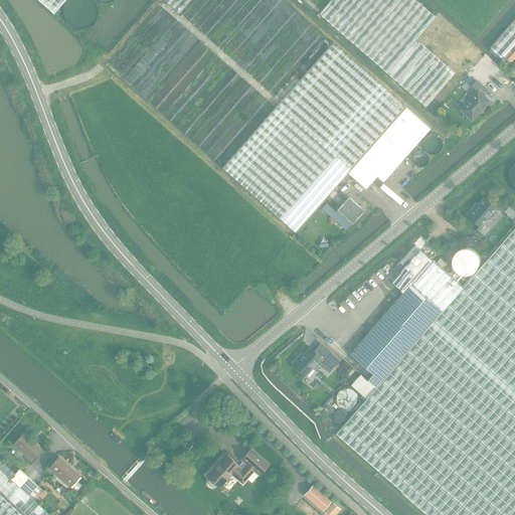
[(37,0),(54,14),(65,0),(37,0)]
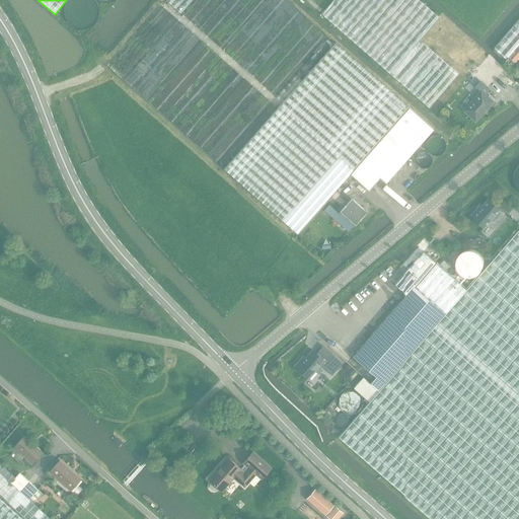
[(100,15),(100,14),(100,12),(99,9),(98,7),(96,5),(94,3),(91,1),(89,1),(86,0),(83,1),(81,1),(78,3),(76,4),(74,6),(73,8),(72,11),(72,14),(72,17),(73,20),(74,22),(76,24),(77,26),(80,27),(83,28),(85,28),(89,28),(91,28),(94,26),(96,24),(98,22),(99,20),(100,17),(100,15)]
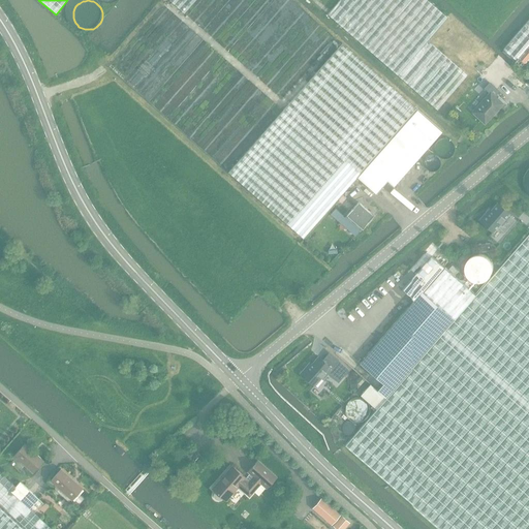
[(168,0),(183,12),(193,0),(168,0)]
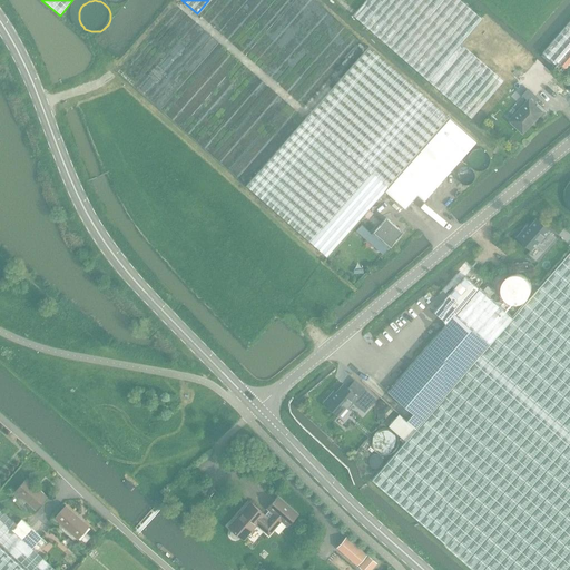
[(460,0),(365,0),(353,16),(472,119),(504,81),(461,43),(482,19),(460,0)]
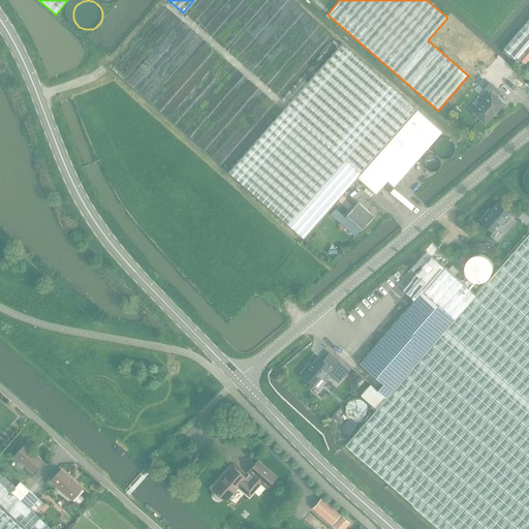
[(528,20),(503,51),(516,62),(528,47),(528,20)]
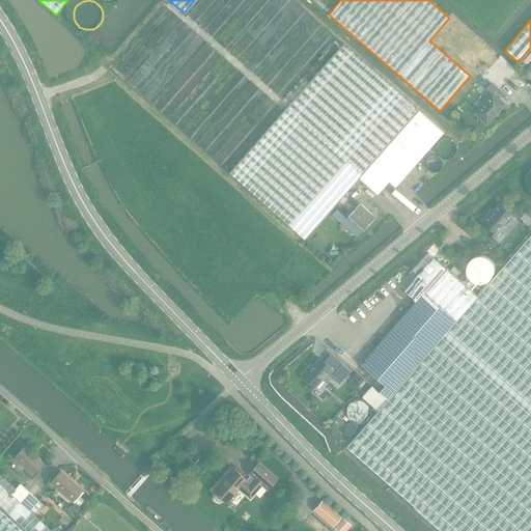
[(343,44),(229,174),(304,240),(358,177),(418,109),(343,44)]
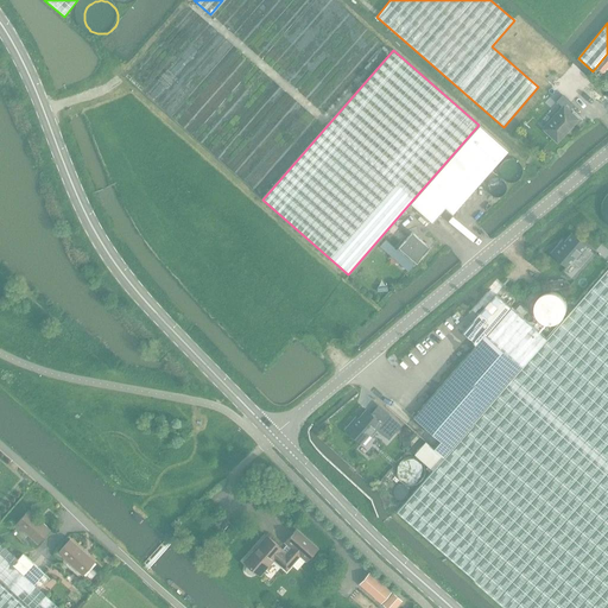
[(543,130),(557,143),(578,120),(569,112),(574,107),(563,96),(558,102),(563,107),(543,130)]
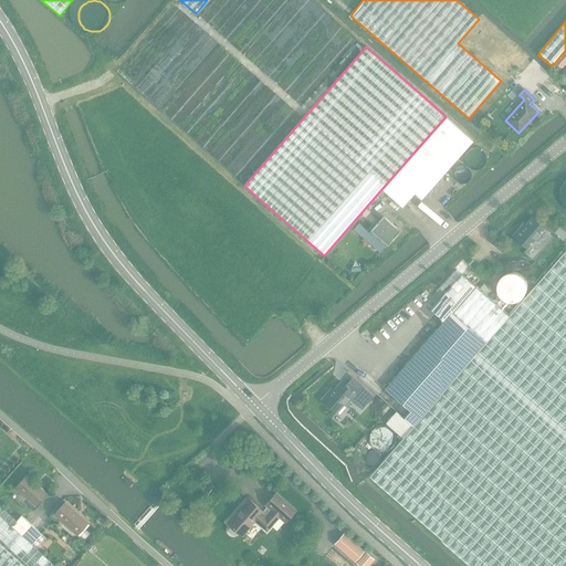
[(473,140),(446,116),(381,189),(401,208),(413,194),(420,199),(473,140)]
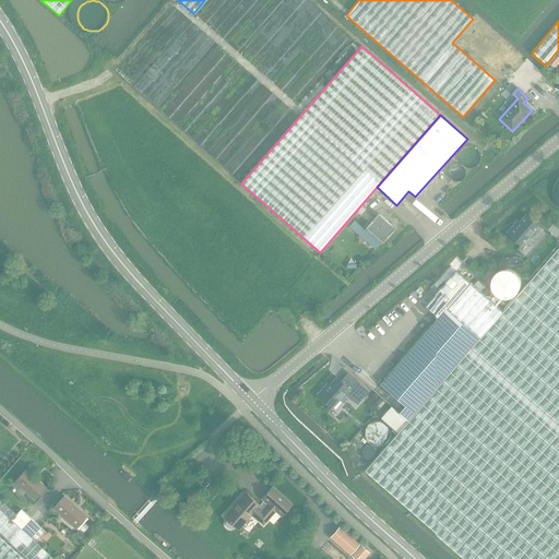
[(480,158),(480,154),(477,150),(474,146),(472,145),(470,145),(466,145),(463,146),(460,149),(458,151),(456,153),(455,155),(455,158),(456,163),(458,165),(459,167),(461,168),(463,169),(467,170),(470,170),(473,170),(476,168),(478,166),(479,164),(480,161),(480,158)]
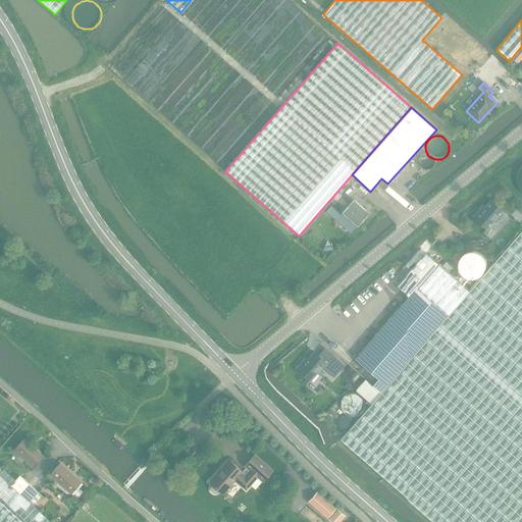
[(356,227),(369,213),(354,200),(341,215),(356,227)]
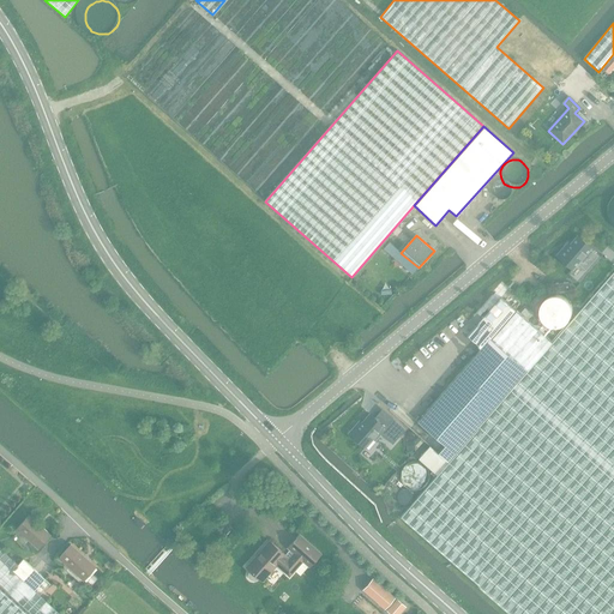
[(557,256),(572,270),(577,264),(585,271),(599,256),(593,251),(594,250),(577,236),(566,250),(564,247),(557,256)]
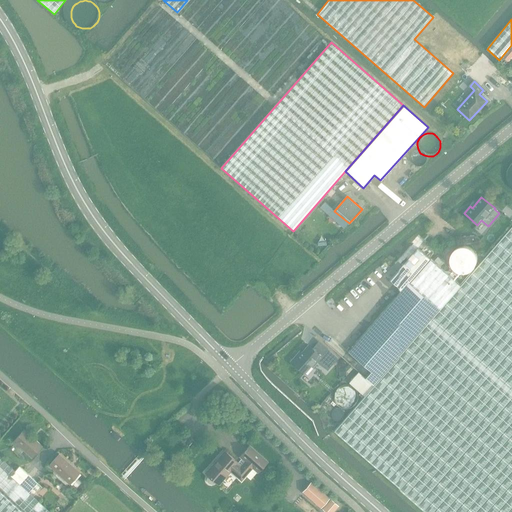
[(364,396),(334,431),(427,511),(511,511),(511,226),(461,285),(364,396)]
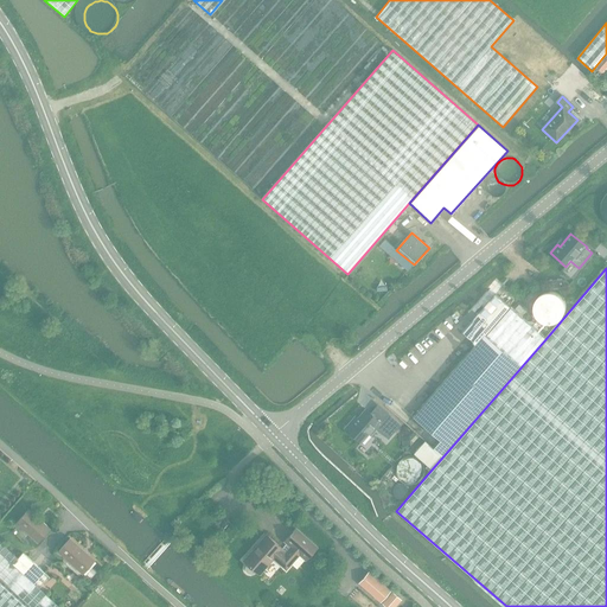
[(535,288),(525,299),(530,304),(540,293),(535,288)]
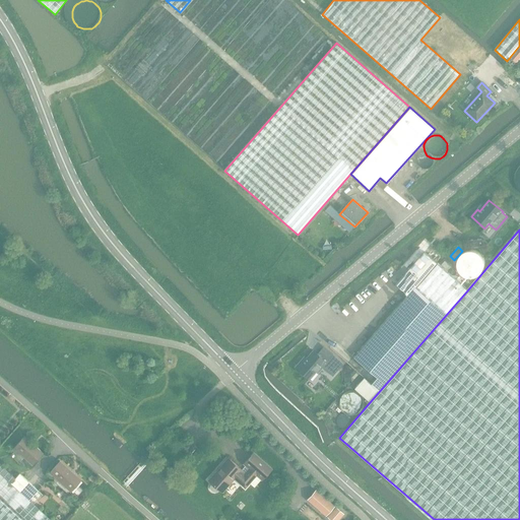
[(407,296),(353,358),(377,377),(371,384),(364,378),(354,389),(370,402),(468,289),(438,263),(425,252),(404,275),(396,285),(407,296)]
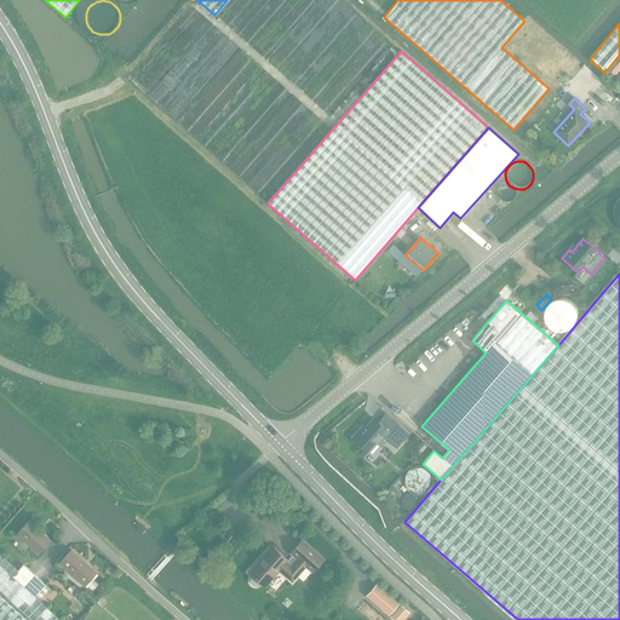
[(349,303),(339,315),(348,321),(350,319),(354,322),(361,313),(349,303)]
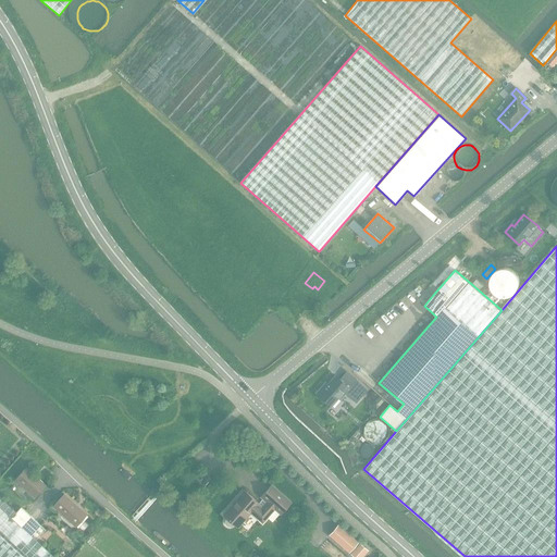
[(472,283),(479,287),(482,284),(475,279),(472,283)]
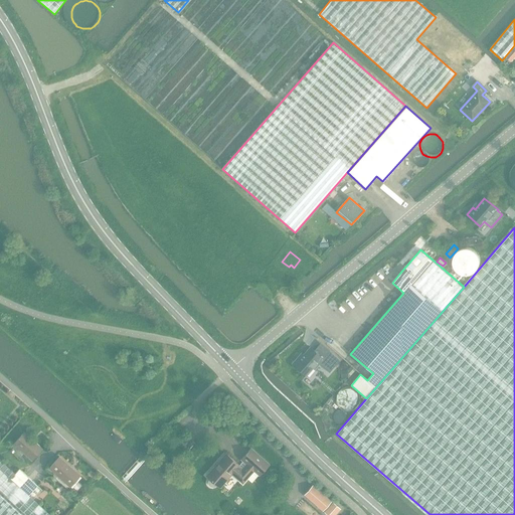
[(301,370),(306,375),(313,367),(315,369),(319,363),(329,372),(340,360),(321,344),(315,351),(310,347),(301,358),(299,357),(293,363),(295,365),(293,366),(299,372),(301,370)]
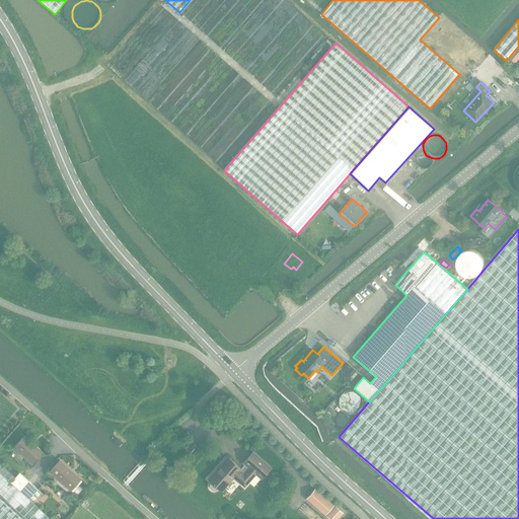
[(358,399),(357,395),(356,392),(354,391),(352,389),(350,388),(346,387),(343,387),(341,388),(337,390),(336,392),(334,394),(334,396),(334,399),(334,401),(334,403),(335,405),(337,408),(341,411),(345,412),(347,412),(350,411),(352,410),(354,409),(355,406),(356,404),(357,402),(358,399)]
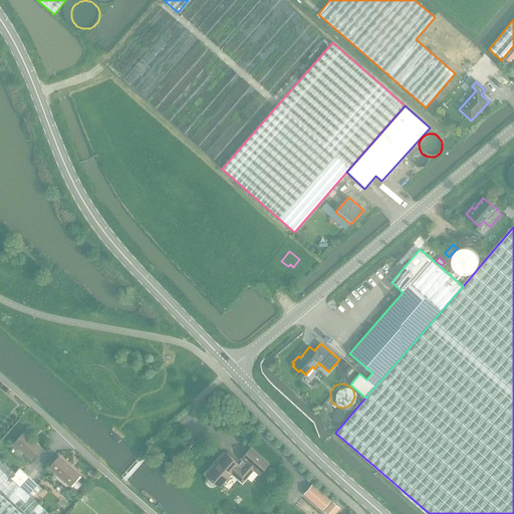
[(32,459),(42,448),(24,432),(14,443),(32,459)]
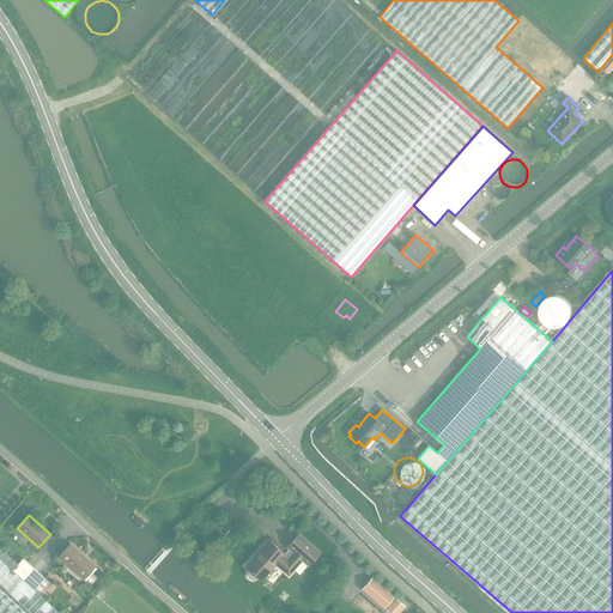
[(277,564),(289,575),(302,559),(309,565),(320,553),(298,534),(287,546),(293,552),(287,559),(284,556),(285,554),(269,540),(246,566),(250,570),(248,572),(248,575),(249,577),(250,580),(254,580),(256,578),(258,577),(262,581),(277,564)]
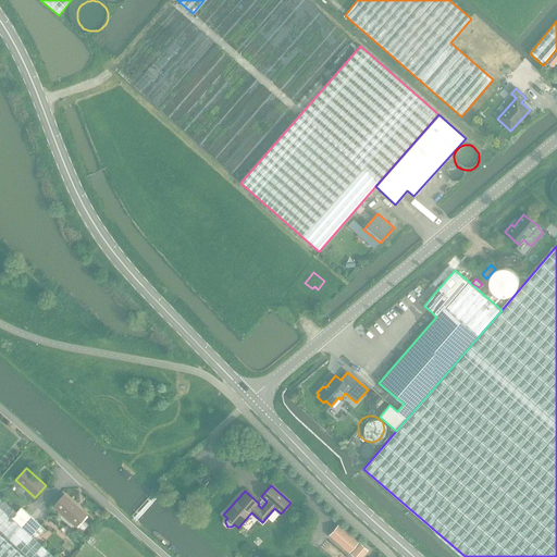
[(75,527),(86,515),(64,494),(53,507),(75,527)]
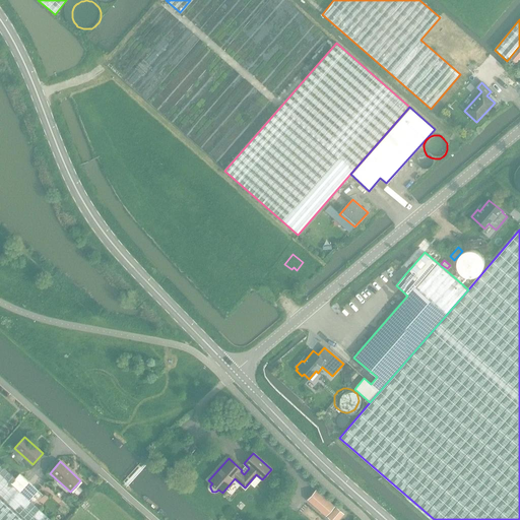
[(0,496),(8,504),(24,486),(28,481),(20,473),(15,478),(0,463),(0,496)]
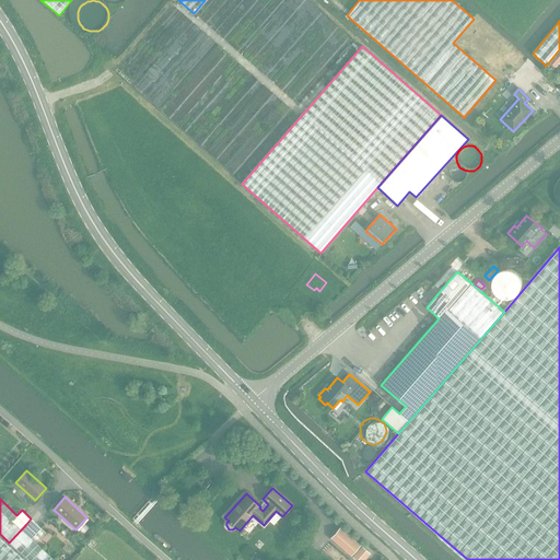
[(26,524),(9,543),(27,559),(54,559),(36,544),(42,538),(46,533),(31,518),(26,524)]
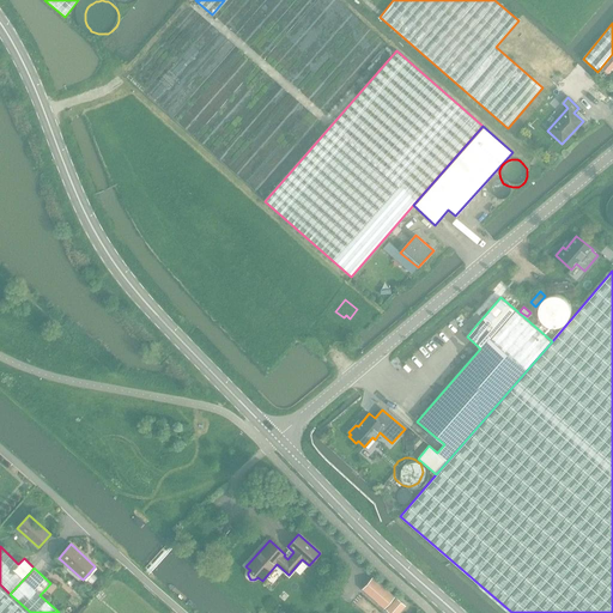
[(362,590),(383,610),(394,598),(372,578),(362,590)]
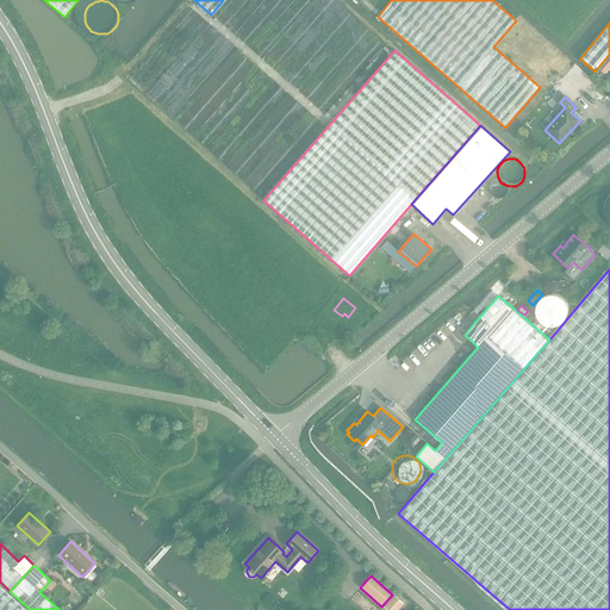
[(0,609),(30,609),(10,591),(0,582),(0,609)]
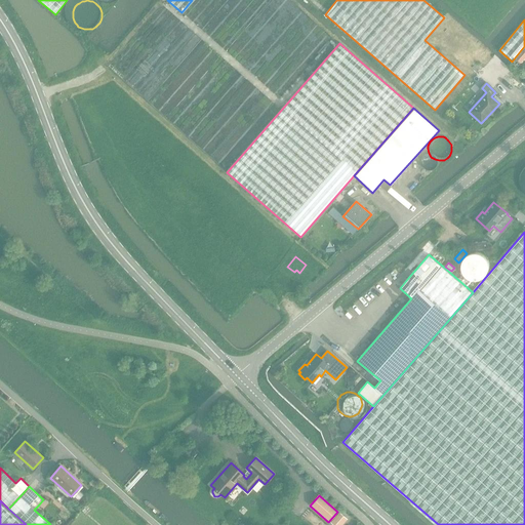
[(339,513),(330,523),(332,524),(340,524),(347,519),(339,513)]
